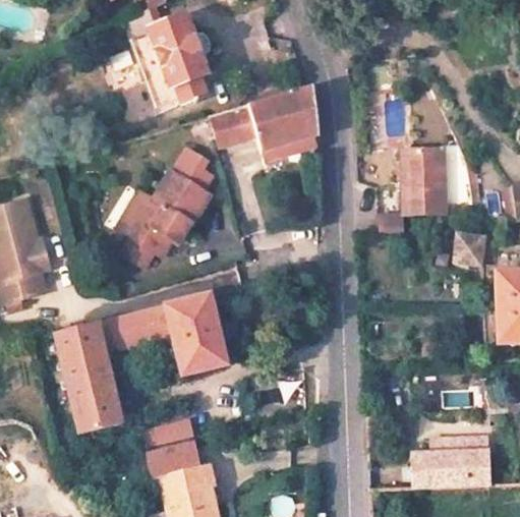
[(150,13),(125,22),(159,107),(201,90),(193,72),(200,69),(181,18),(156,29),(150,13)]
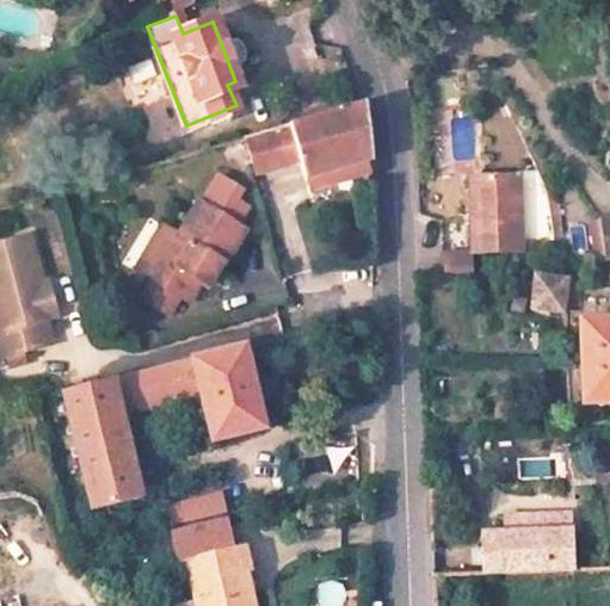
[(312,171),(368,154),(368,146),(362,100),(297,118),(252,133),(262,166),(307,153),(312,171)]
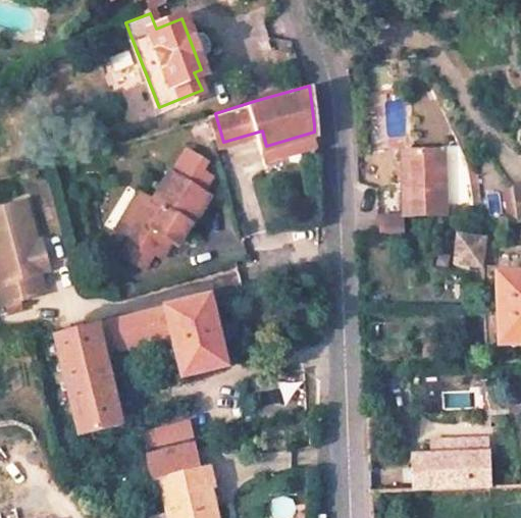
[(439,207),(433,142),(393,146),(399,210),(439,207)]
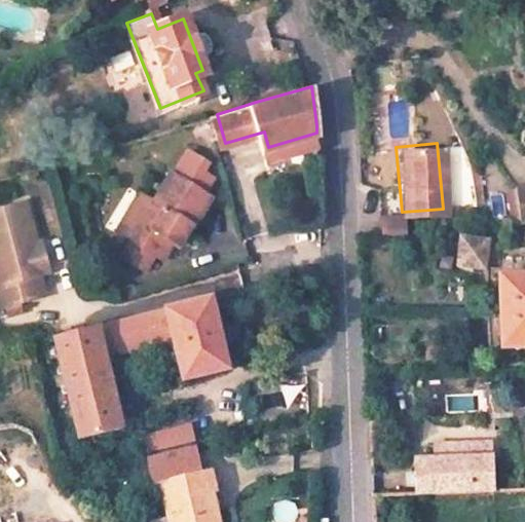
[(172,171),(153,198),(153,199),(146,194),(145,195),(123,231),(128,234),(153,249),(159,254),(160,254),(171,237),(182,219),(191,225),(211,194),(172,171)]
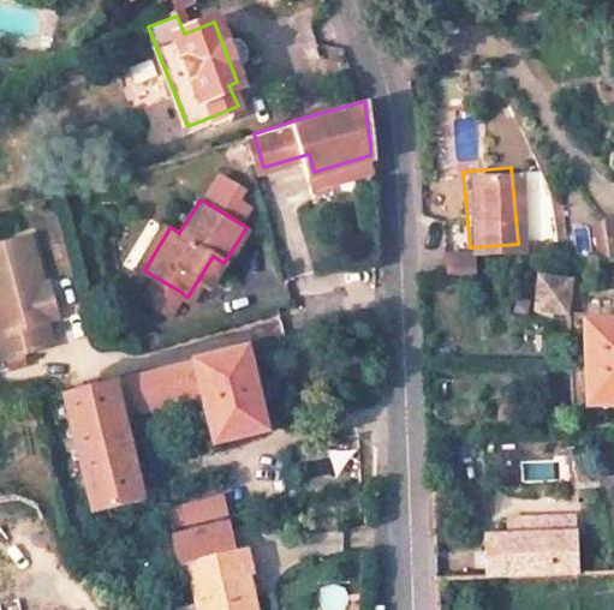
[(170,228),(164,222),(137,264),(144,270),(170,228)]
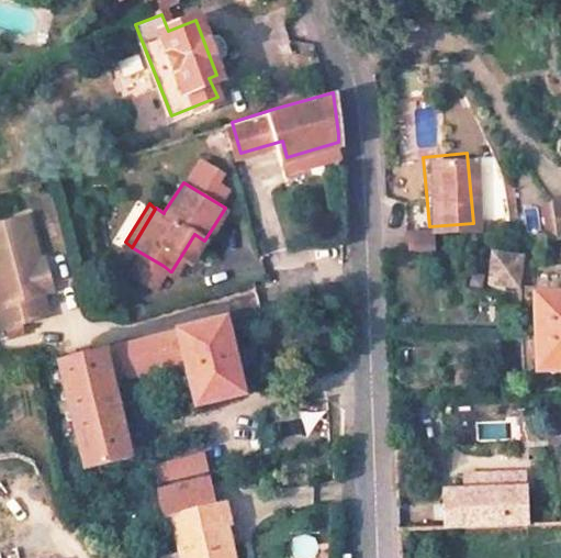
[(0,227),(0,303),(1,308),(1,309),(0,308),(0,328),(1,333),(7,331),(48,320),(43,298),(52,294),(46,276),(42,276),(40,270),(38,266),(25,221),(21,223),(0,227)]
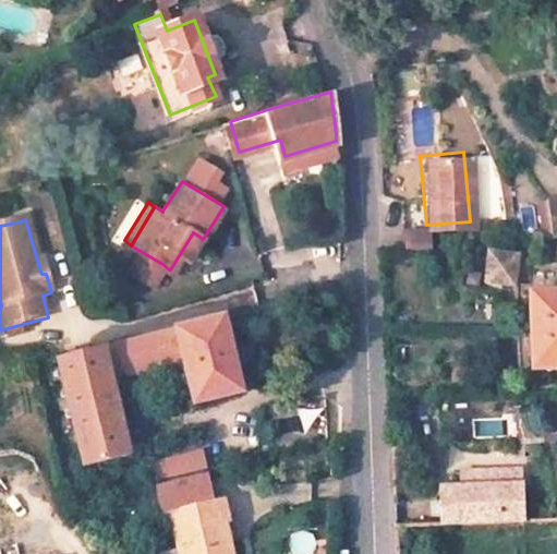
[(203,239),(193,232),(181,252),(192,257),(203,239)]
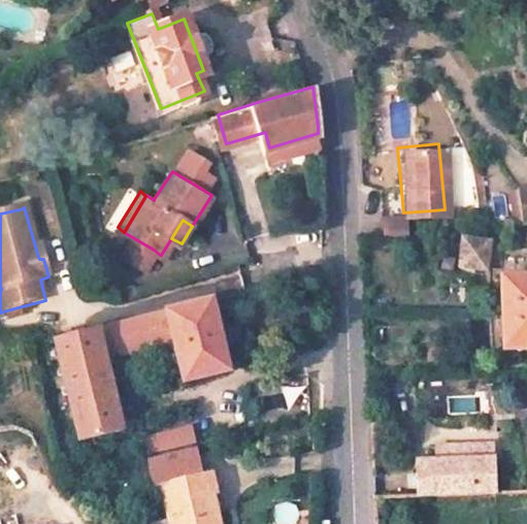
[(154,250),(129,235),(120,250),(143,266),(154,250)]
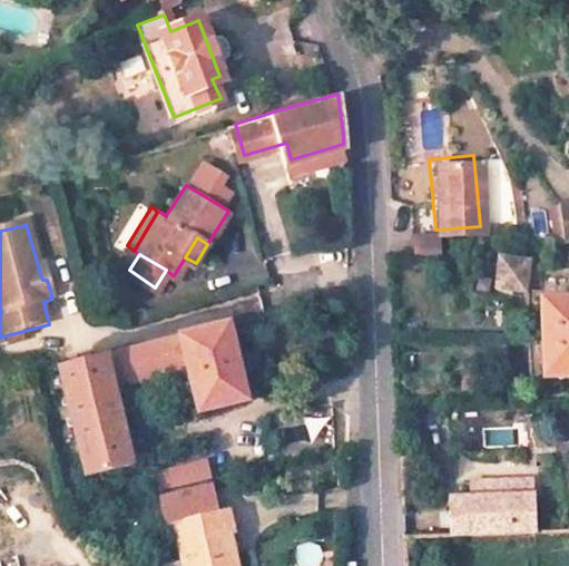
[(530,259),(500,254),(494,283),(525,289),(530,259)]
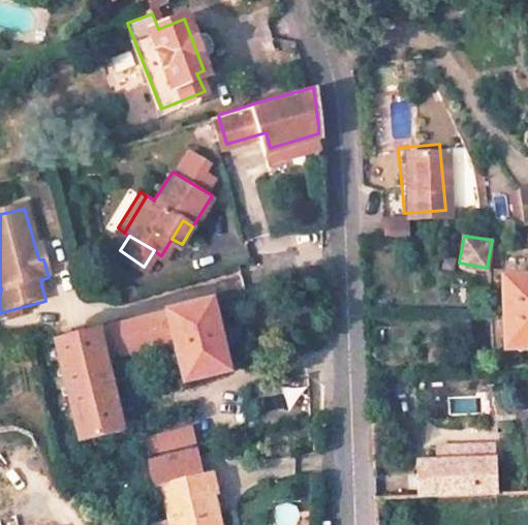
[(527,274),(490,276),(492,362),(511,362),(511,348),(527,347),(527,274)]
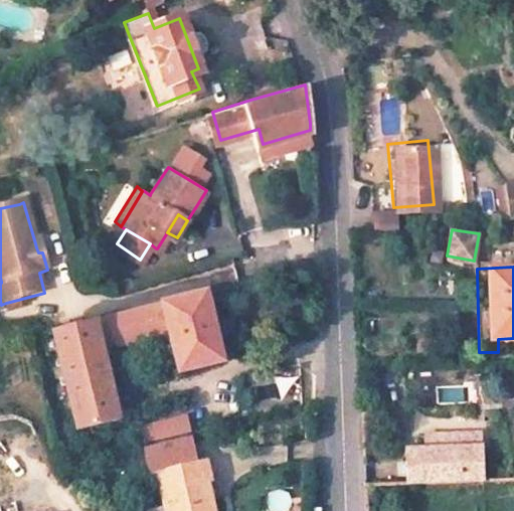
[(207,292),(54,329),(79,426),(121,414),(101,339),(166,322),(178,370),(225,360),(207,292)]
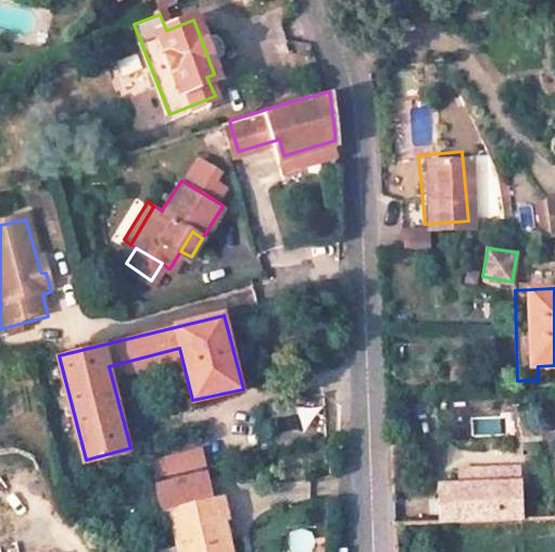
[(522,464),(463,466),(464,481),(522,479),(522,464)]
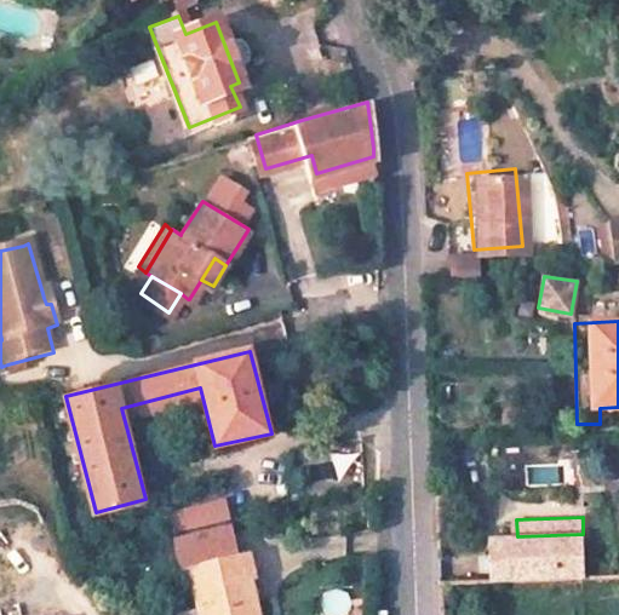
[(229,521),(179,532),(187,564),(193,563),(238,552),(229,521)]
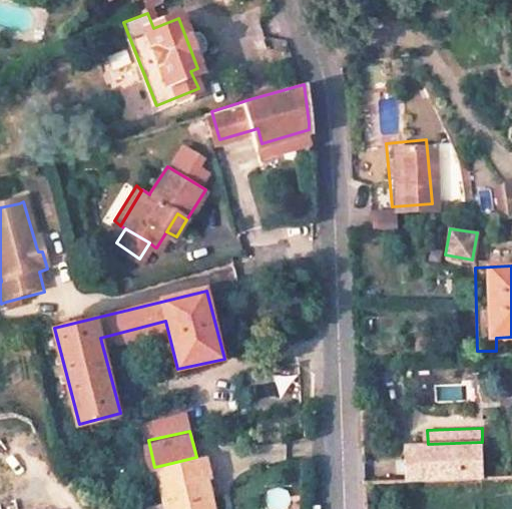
[(428,444),(412,444),(405,457),(405,478),(483,474),(482,442),(428,444)]
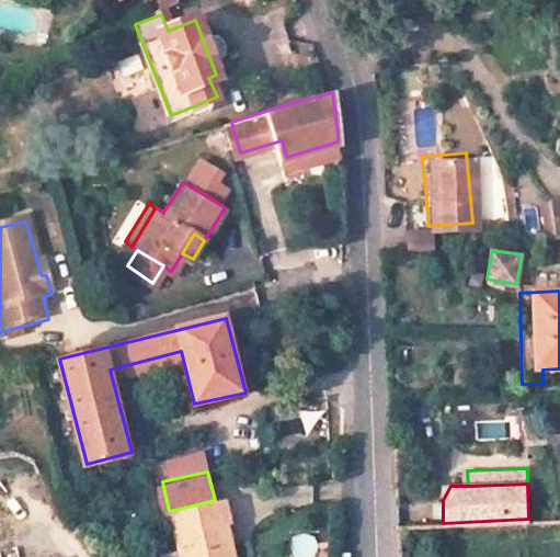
[(215,500),(174,510),(184,556),(242,556),(228,497),(215,500)]
